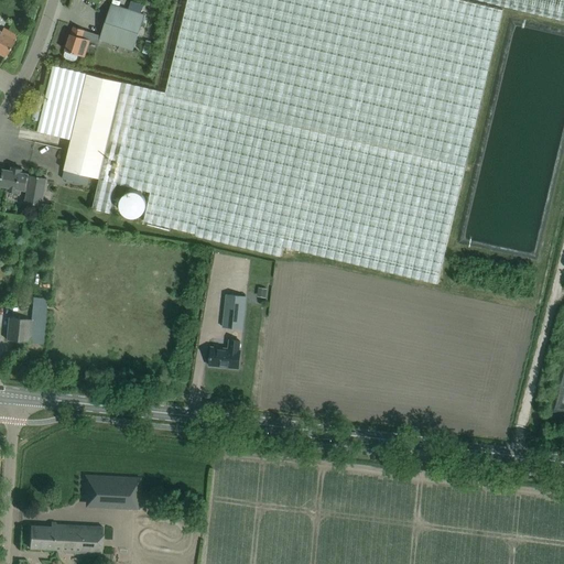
[(283,246),(437,283),(502,10),(461,0),(480,0),(563,20),(563,0),(187,0),(165,93),(53,65),(38,131),(72,139),(62,179),(79,183),(82,174),(99,179),(91,208),(110,213),(117,184),(151,192),(143,220),(195,234),(194,235),(281,256),(283,246)]
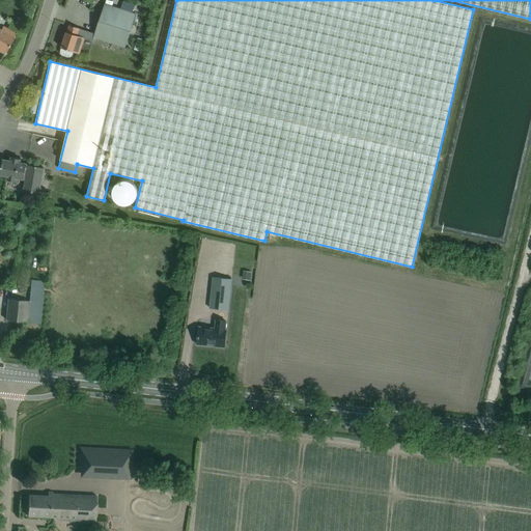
[(93,37),(123,48),(134,12),(105,3),(93,37)]
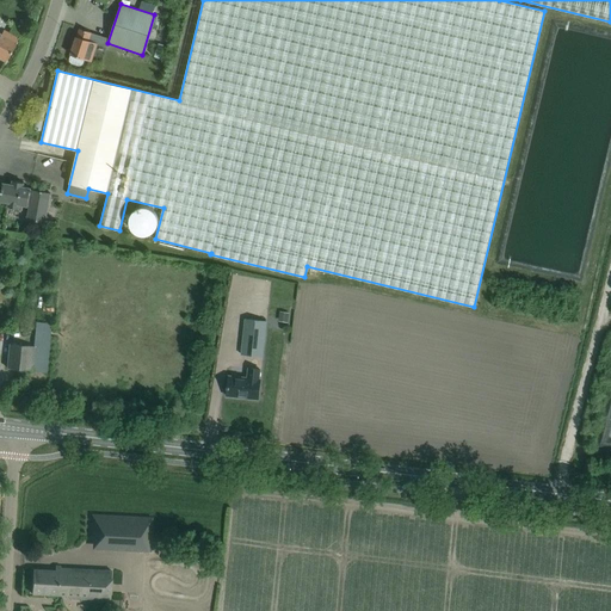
[(92,32),(91,32),(80,29),(78,37),(76,37),(74,38),(73,43),(74,45),(71,55),(72,55),(69,59),(71,61),(72,63),(79,66),(81,65),(82,63),(85,59),(91,61),(94,53),(91,51),(94,42),(88,41),(92,32)]
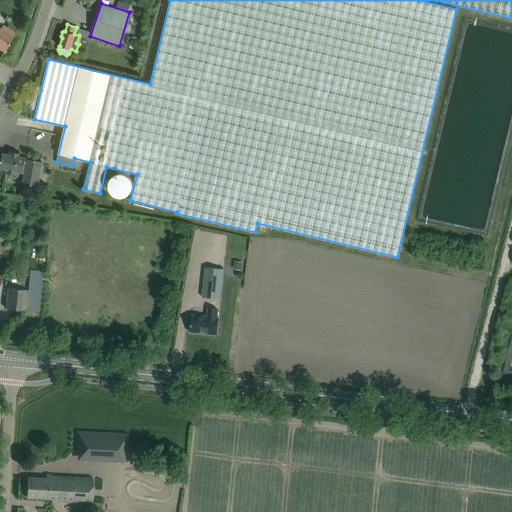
[(0,49),(4,52),(15,32),(14,32),(12,36),(0,28),(0,49)]
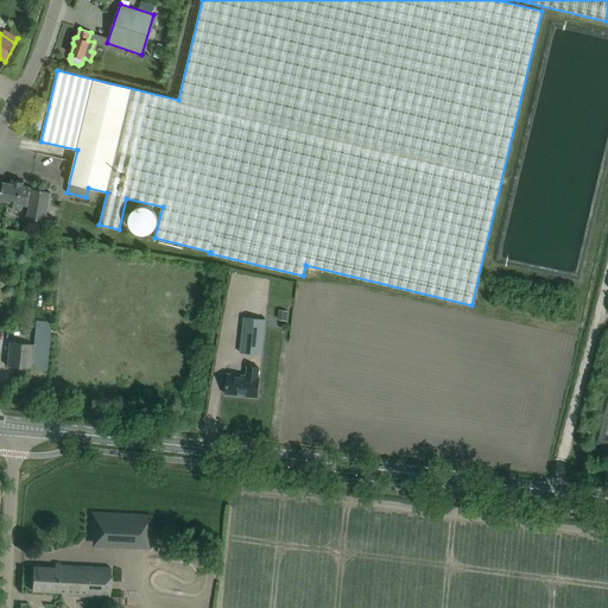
[(25,124),(19,132),(24,135),(30,127),(25,124)]
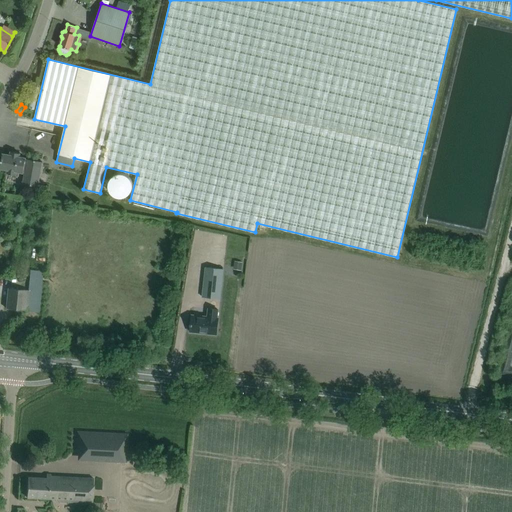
[(41,166),(42,162),(33,160),(30,160),(26,159),(26,158),(21,157),(19,157),(20,153),(11,152),(10,155),(3,154),(1,160),(0,160),(0,161),(0,166),(0,167),(0,168),(7,170),(6,173),(16,175),(16,171),(24,173),(22,184),(38,187),(41,166)]
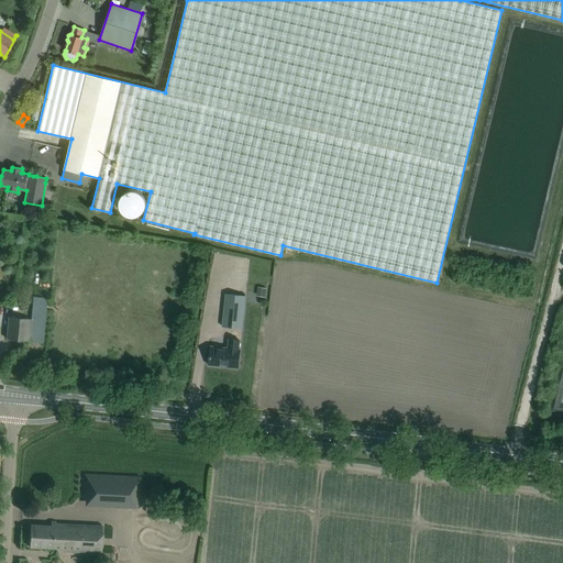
[(75,216),(84,216),(85,206),(76,205),(75,216)]
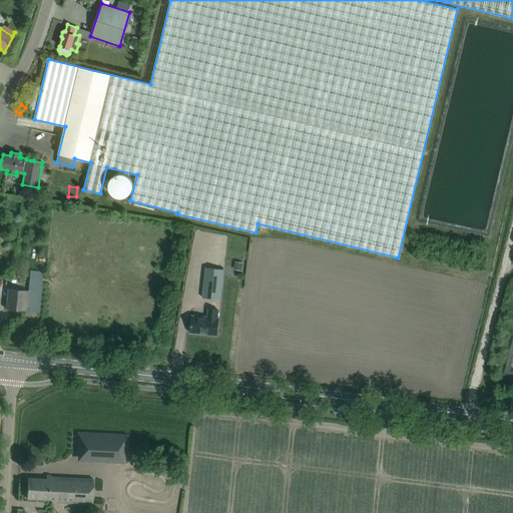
[(235,263),(233,272),(241,273),(242,265),(235,263)]
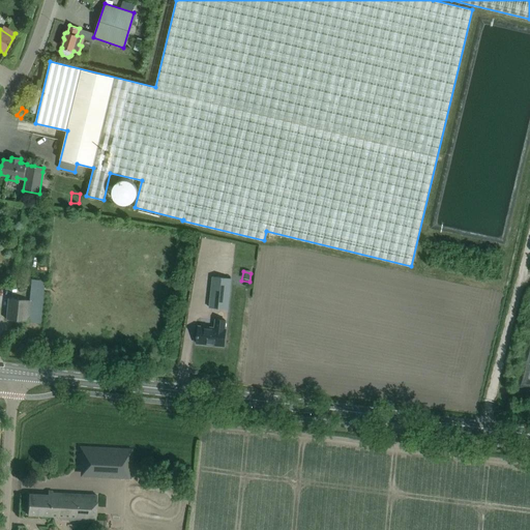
[(209,308),(229,311),(232,280),(212,277),(209,308)]
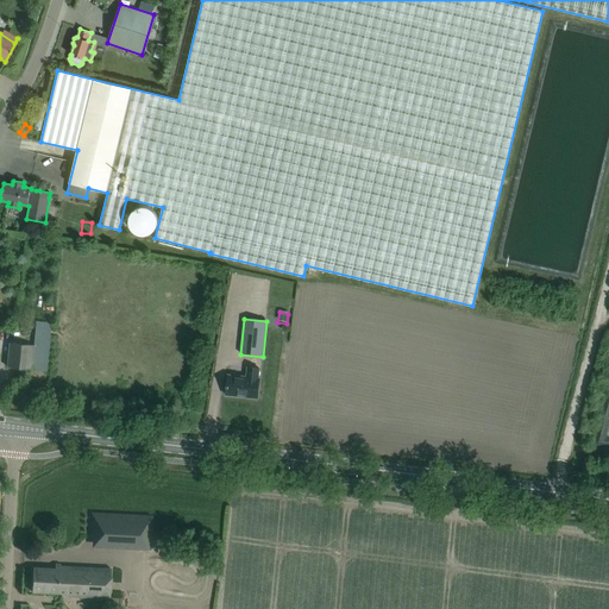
[(10,343),(7,366),(33,370),(36,345),(10,343)]
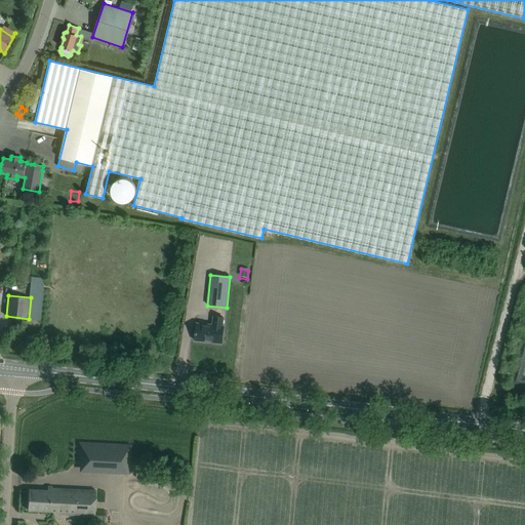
[(195,340),(206,341),(206,338),(211,339),(211,341),(221,344),(224,326),(223,325),(224,318),(213,317),(212,325),(197,323),(196,331),(195,331),(195,333),(195,340)]
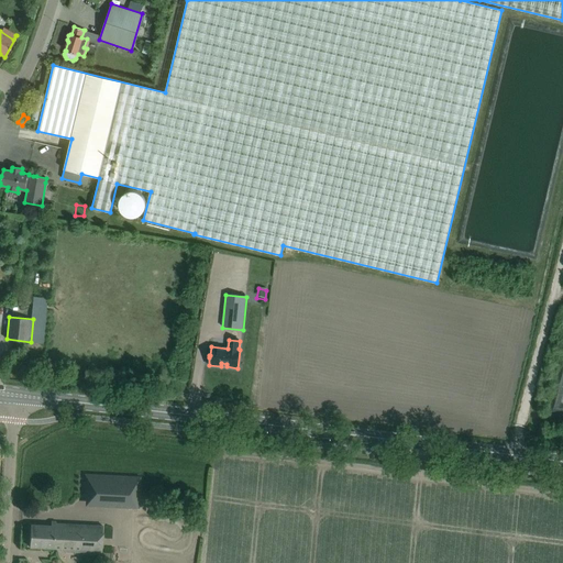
[(139,508),(140,477),(85,475),(84,496),(85,496),(85,506),(91,506),(139,508)]
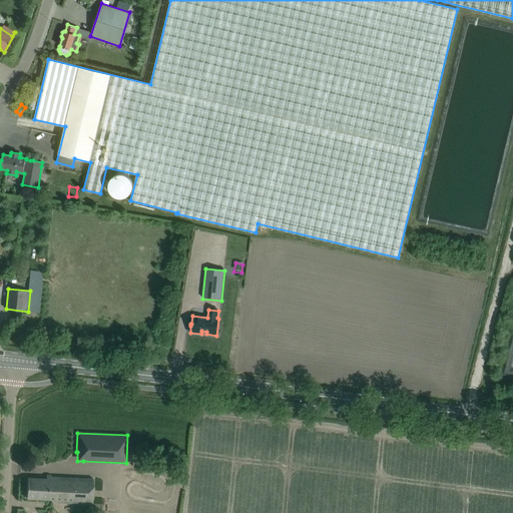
[(55,502),(92,504),(93,480),(51,477),(51,476),(46,476),(46,479),(27,478),(26,499),(55,500),(55,502)]
